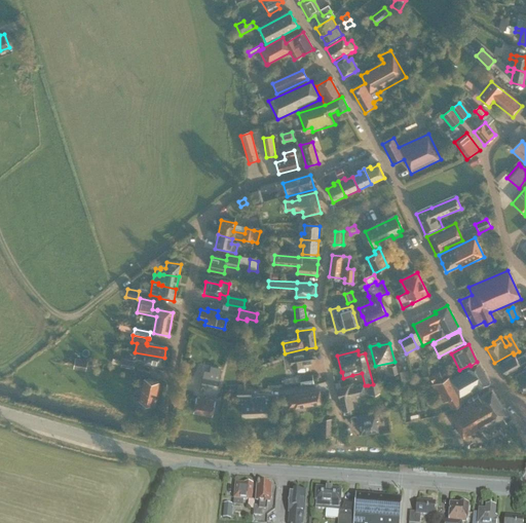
[(524,356),(522,350),(499,364),(505,374),(521,366),(520,365),(525,361),(525,358),(525,356),(524,356)]
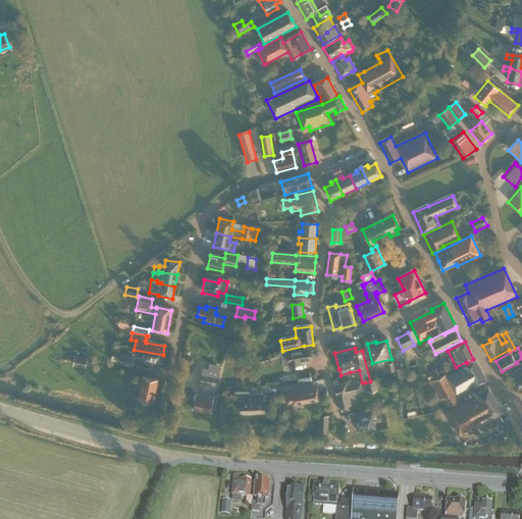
[(311,360),(310,349),(289,353),(291,366),(298,364),(298,362),(311,360)]
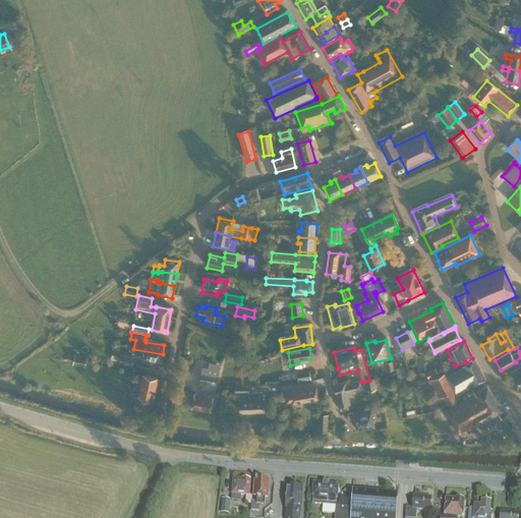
[(163,354),(133,349),(132,356),(141,357),(141,360),(161,363),(163,354)]
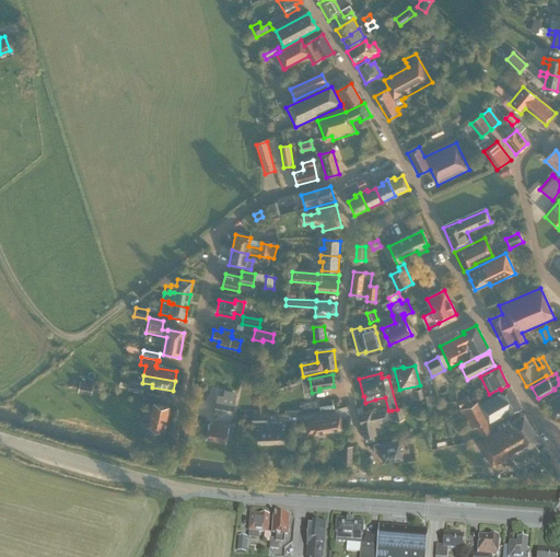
[(93,386),(80,383),(78,394),(91,396),(93,386)]
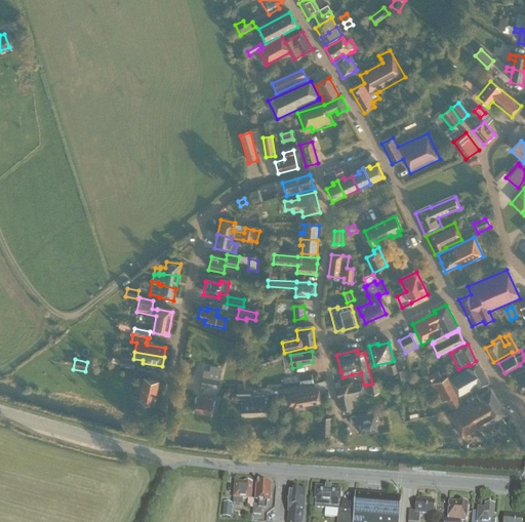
[(135,361),(121,359),(119,366),(133,369),(135,361)]
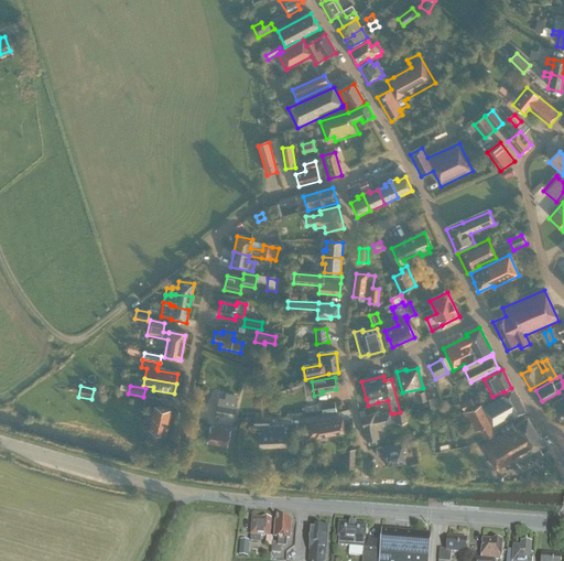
[(525,411),(513,390),(501,397),(501,399),(484,409),(481,406),(463,414),(468,424),(467,425),(473,434),(478,431),(484,440),(497,432),(494,427),(506,420),(507,422),(512,418),(513,418),(525,411)]
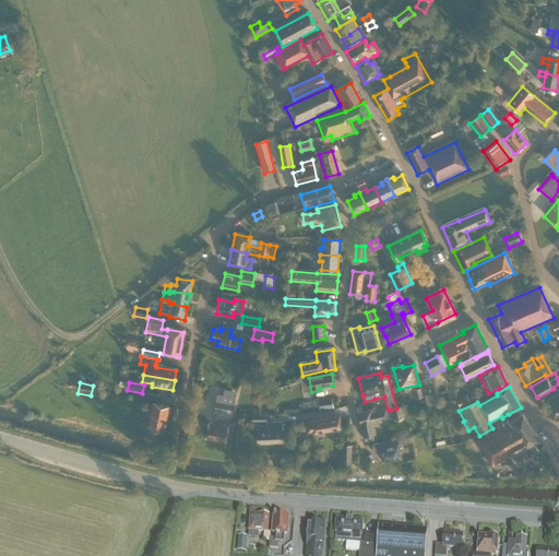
[(423,399),(420,390),(414,391),(416,400),(423,399)]
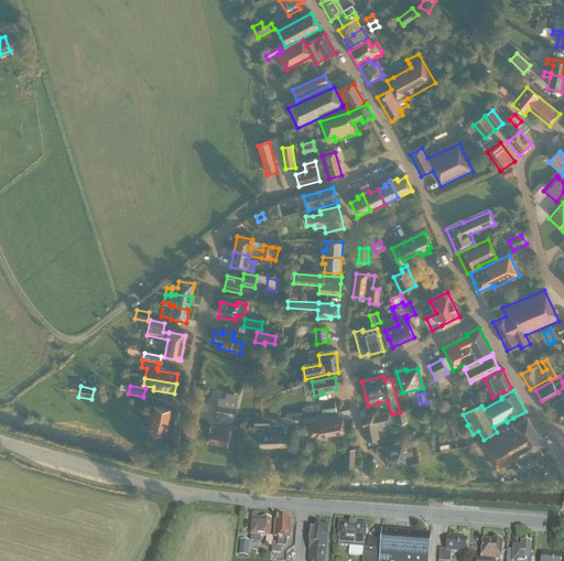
[(563,394),(562,395),(563,398),(552,405),(555,410),(554,410),(559,417),(560,418),(561,419),(562,419),(563,419),(563,394)]
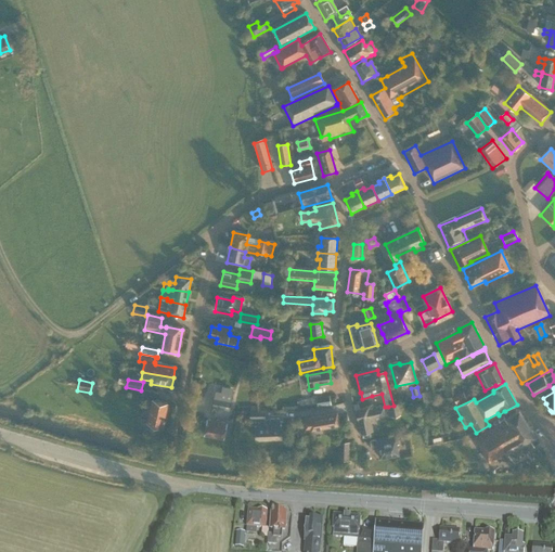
[(158,394),(144,390),(142,401),(152,403),(146,424),(163,427),(168,405),(156,401),(158,394)]
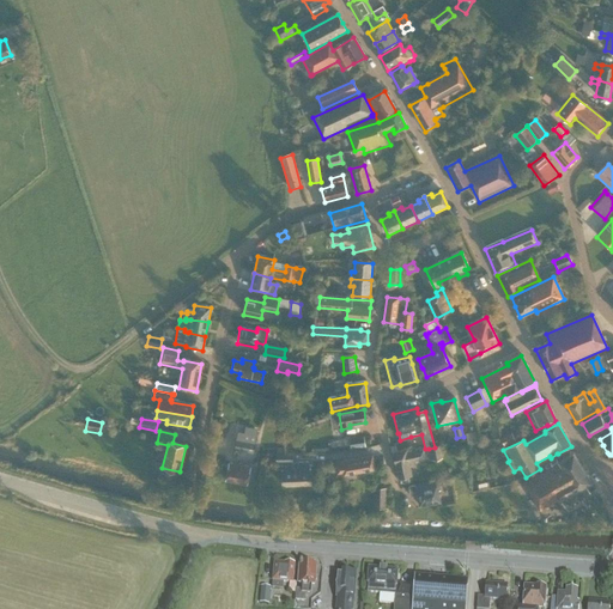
[(528,436),(527,431),(514,437),(511,434),(501,439),(504,448),(516,443),(515,442),(528,436)]
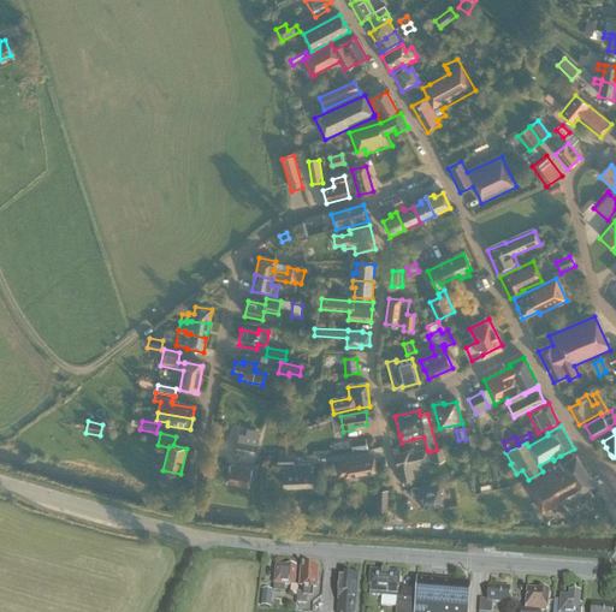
[(479,434),(471,437),(473,447),(481,446),(479,434)]
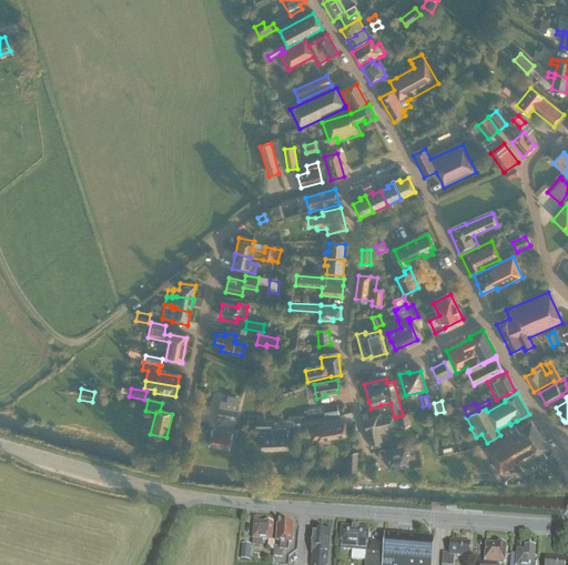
[(237,405),(220,402),(217,419),(234,422),(237,405)]
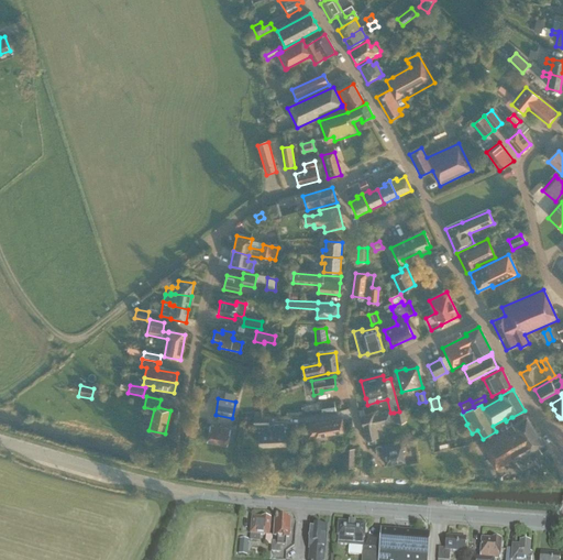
[(335,412),(334,403),(321,405),(322,414),(335,412)]
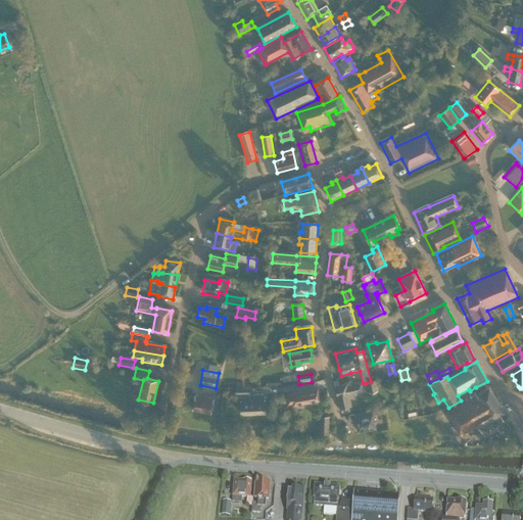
[(366,383),(368,392),(369,394),(378,392),(375,381),(371,382),(366,383)]
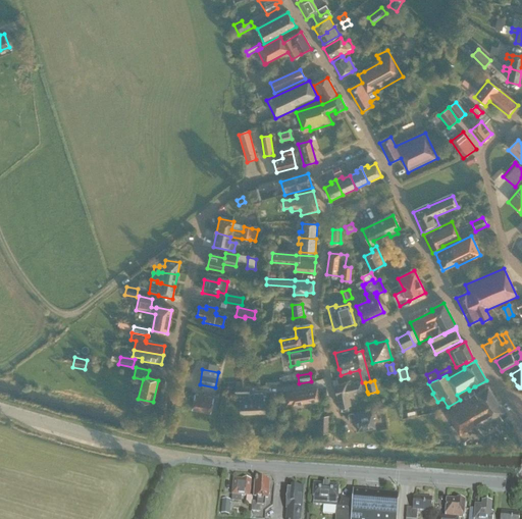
[(363,392),(361,383),(355,384),(355,386),(348,387),(347,385),(335,386),(336,397),(340,408),(351,407),(349,395),(363,392)]
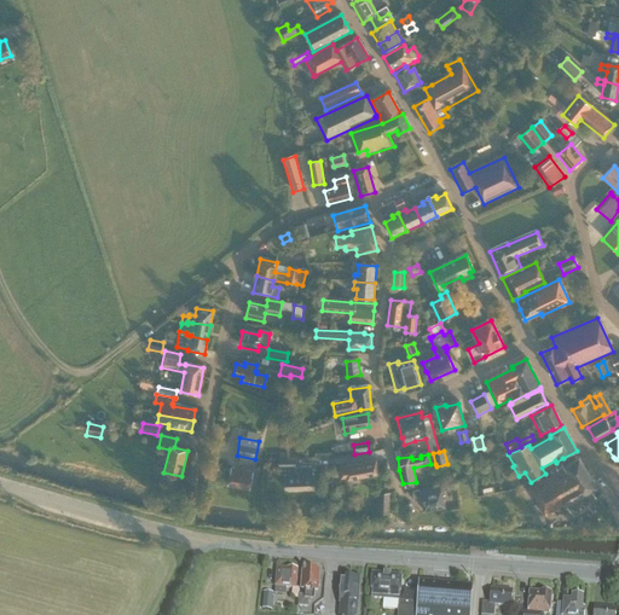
[(596,487),(579,458),(565,466),(566,468),(528,489),(545,517),(565,505),(596,487)]
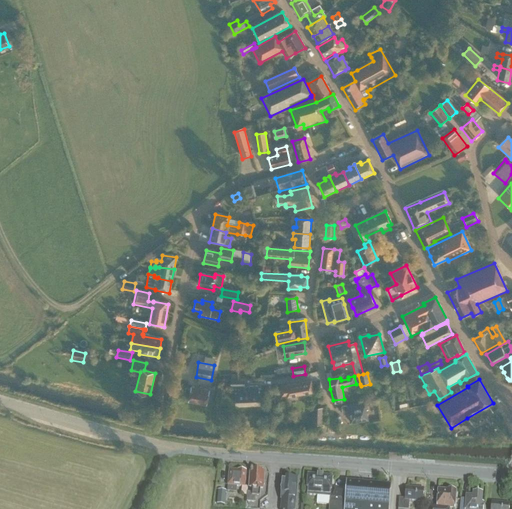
[(313,393),(311,382),(280,387),(282,397),(287,396),(287,397),(313,393)]
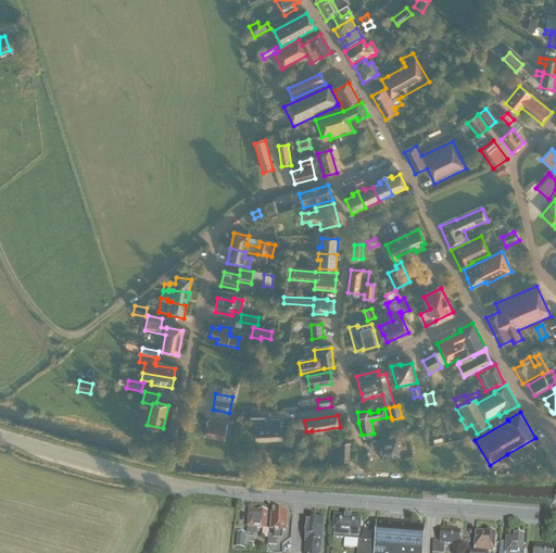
[(226,425),(207,422),(204,438),(224,441),(225,437),(230,438),(232,424),(226,423),(226,425)]
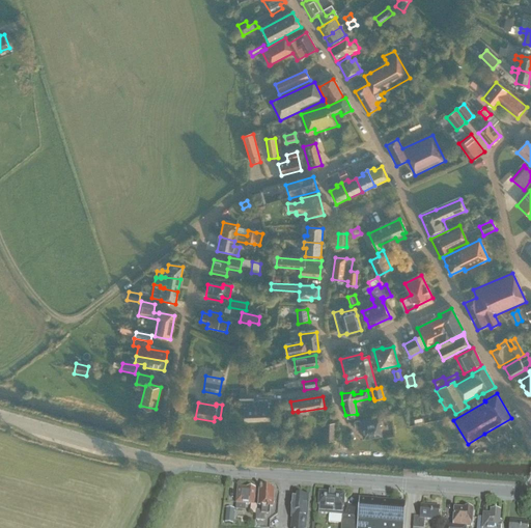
[(268,403),(256,403),(245,404),(245,409),(244,409),(245,422),(270,421),(269,408),(268,408),(268,403)]
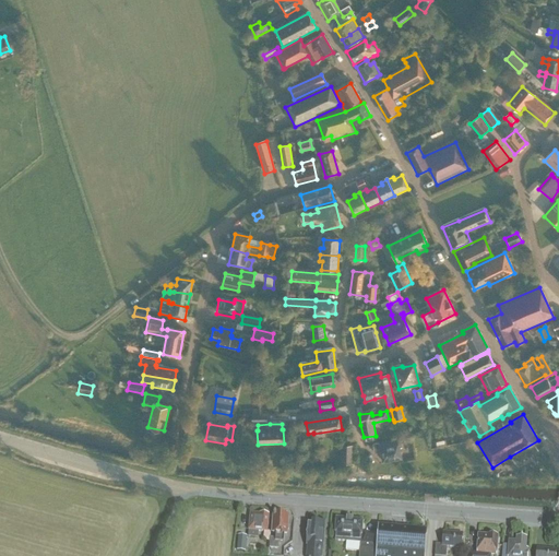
[(401,449),(400,440),(372,446),(375,454),(381,453),(382,462),(401,459),(400,450),(401,449)]
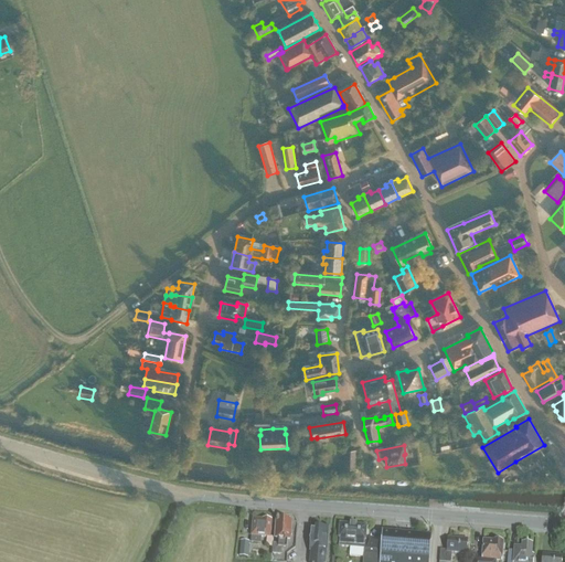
[(356,452),(344,452),(343,470),(355,470),(356,452)]
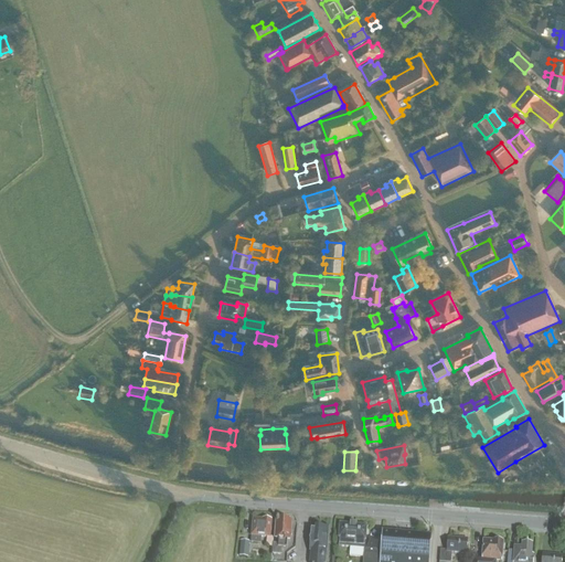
[(262,523),(253,522),(251,539),(252,540),(252,545),(260,547),(262,540),(266,541),(266,550),(270,551),(272,541),(269,541),(272,523),(262,522),(262,523)]
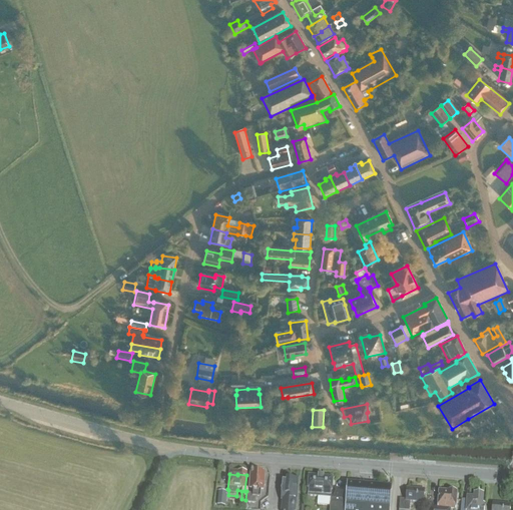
[(264,475),(250,474),(249,492),(252,493),(252,497),(247,496),(247,506),(255,507),(255,500),(260,501),(261,493),(264,493),(265,484),(264,484),(264,475)]
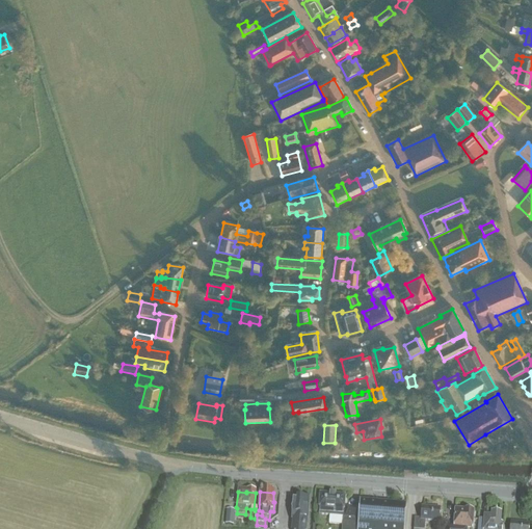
[(319,518),(342,520),(343,510),(344,510),(345,499),(319,497),(318,511),(319,511),(319,518)]
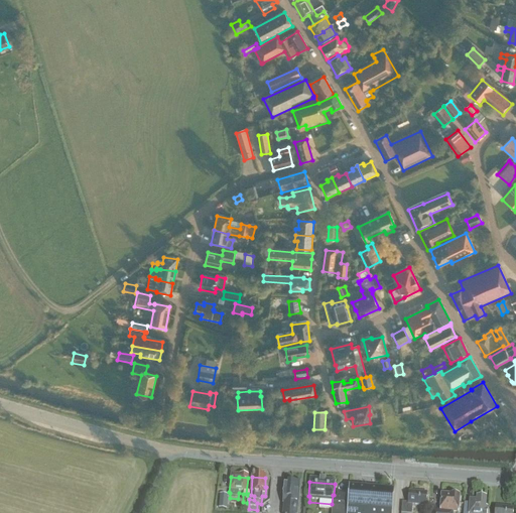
[(295,485),(283,484),(282,507),(281,512),(296,512),(299,487),(295,487),(295,485)]
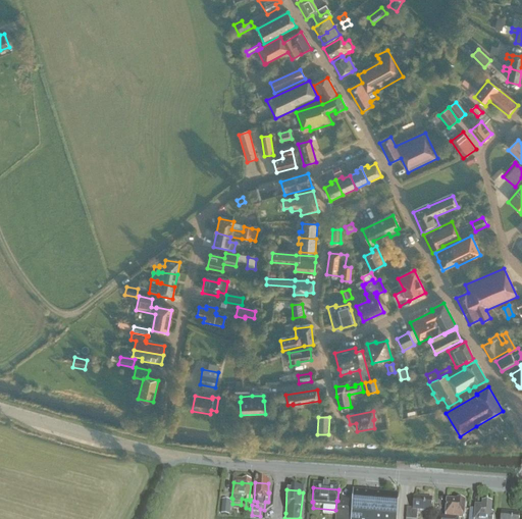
[(397,518),(399,499),(353,496),(352,502),(337,501),(336,501),(335,510),(334,518),(397,518)]
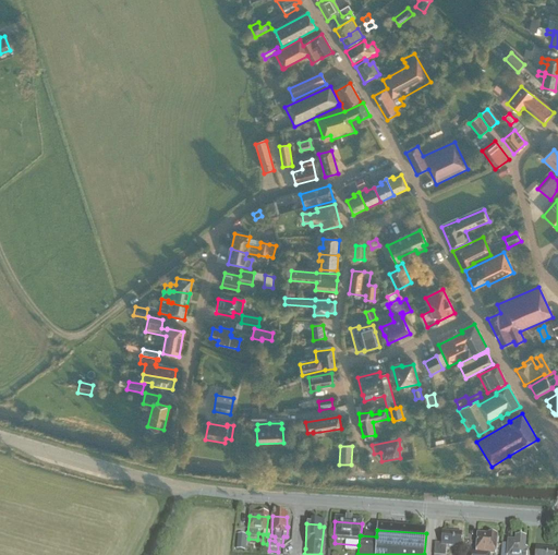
[(445,554),(446,550),(461,551),(461,537),(441,535),(440,547),(434,546),(433,554),(445,554)]
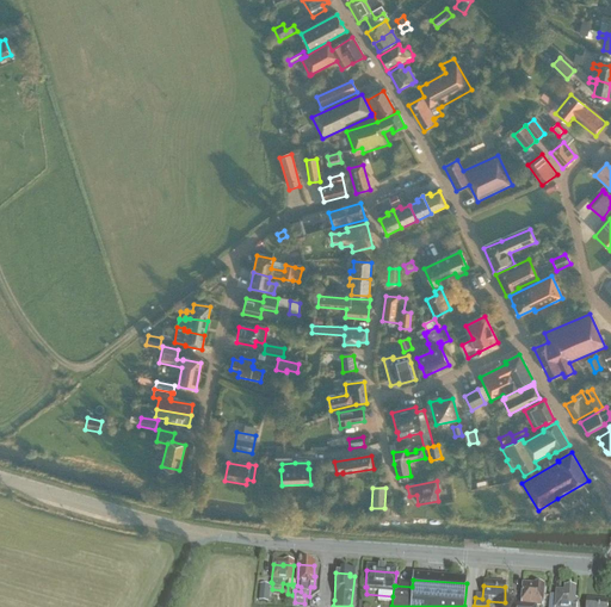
[(269,588),(259,588),(258,605),(267,606),(269,588)]
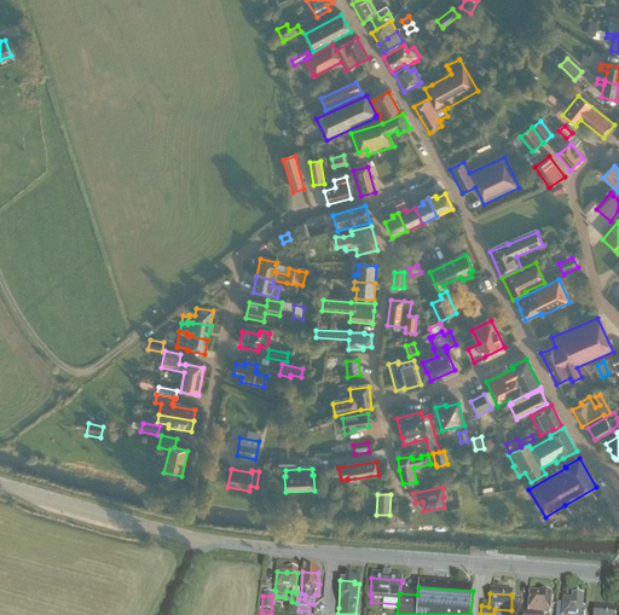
[(542,597),(528,596),(527,614),(549,614),(550,598),(548,597),(547,596),(543,596),(542,597)]
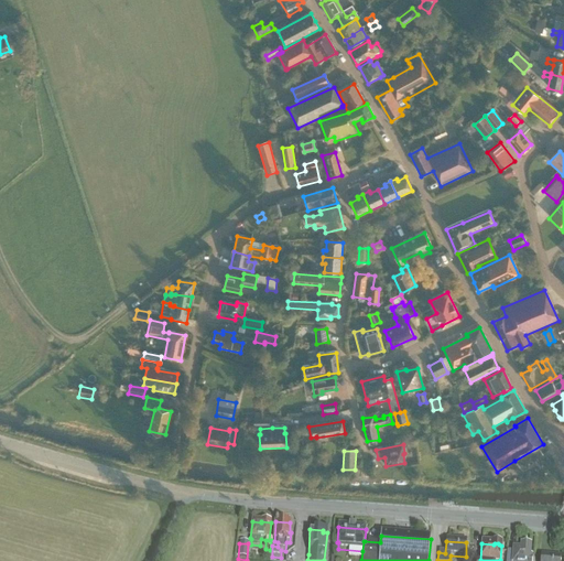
[(531,548),(529,548),(528,547),(524,546),(523,547),(521,547),(520,551),(513,550),(512,554),(507,554),(506,560),(532,560),(532,558),(530,558),(531,548)]
